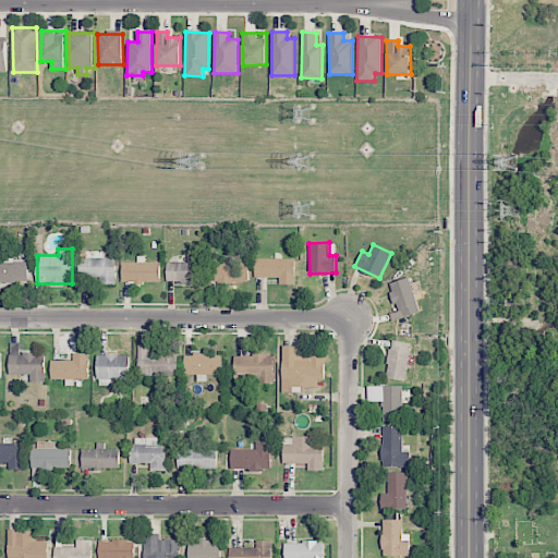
[(0,280),(27,281),(28,262),(13,262),(14,253),(0,252),(0,280)]
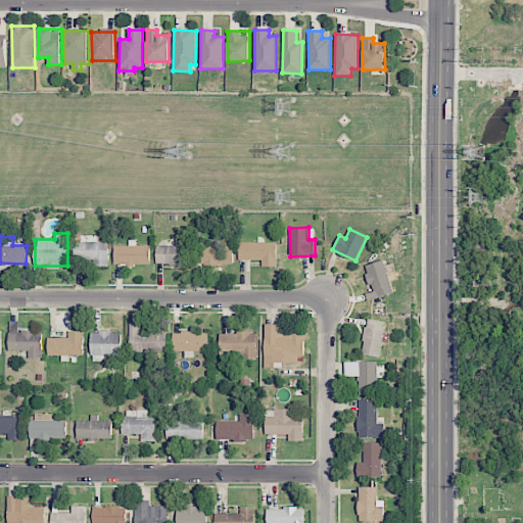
[(156,245),(155,265),(190,265),(190,239),(176,238),(176,245),(156,245)]
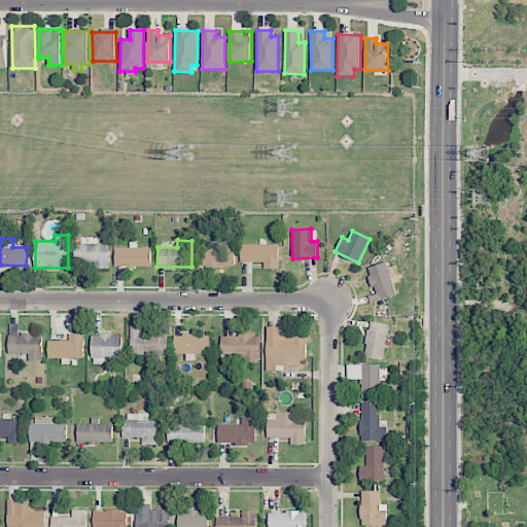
[(109,268),(109,243),(75,244),(75,261),(94,261),(94,269),(109,268)]
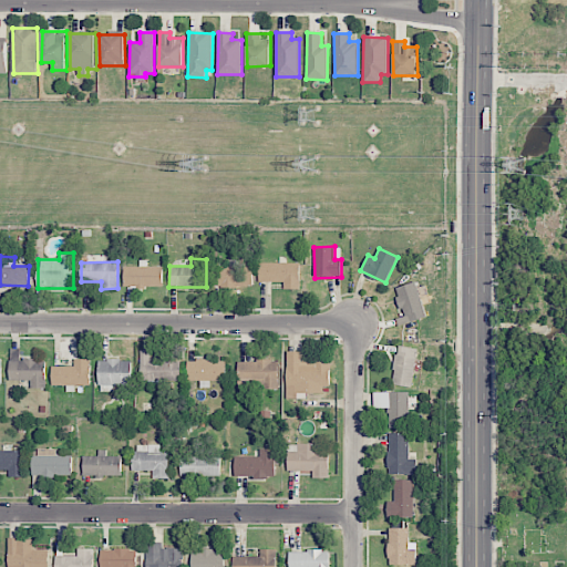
[(258,281),(285,281),(285,289),(300,289),(300,263),(259,263),(258,281)]
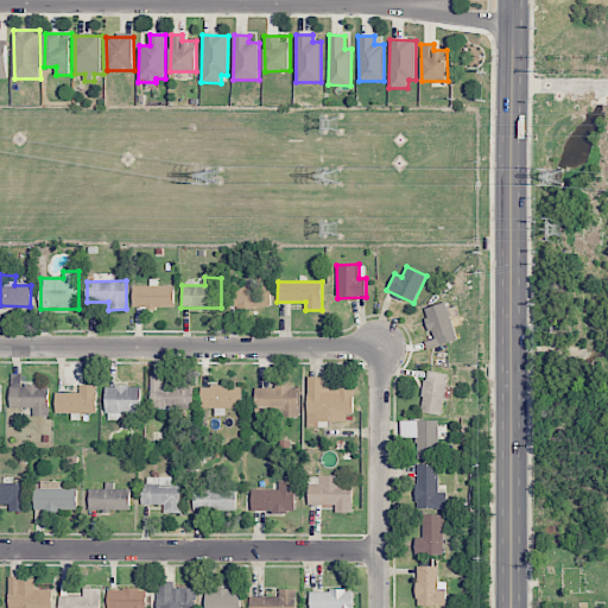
[(132,286),(133,308),(175,306),(175,285),(132,286)]
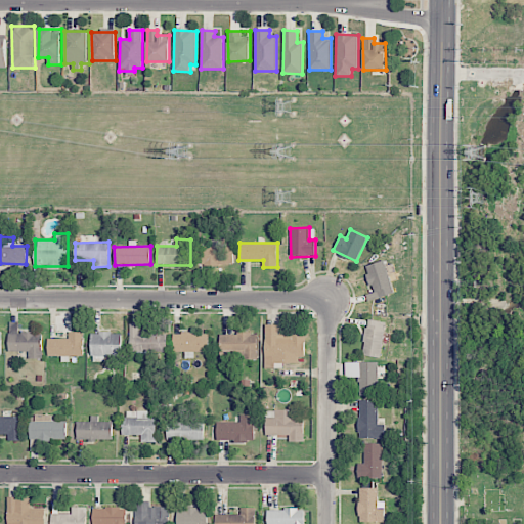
[(197,246),(197,264),(234,265),(234,247),(197,246)]
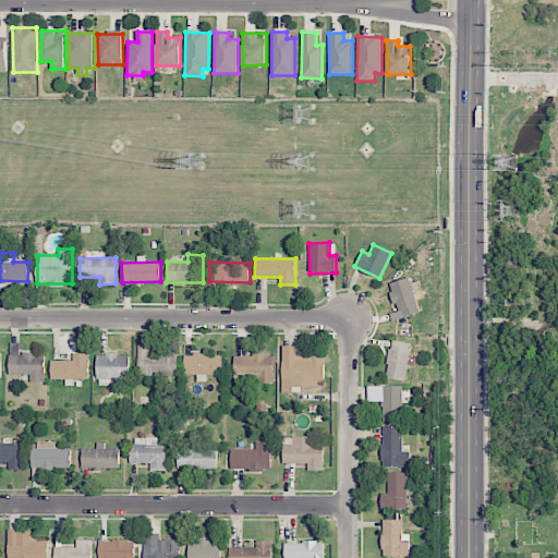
[(389,283),(401,318),(421,312),(409,277),(389,283)]
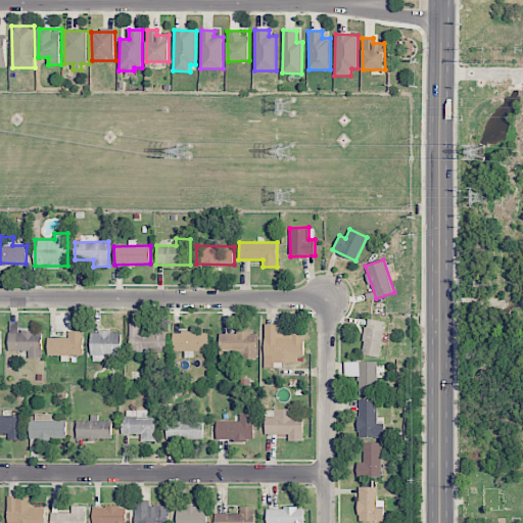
[(363,354),(381,357),(384,321),(366,319),(363,354)]
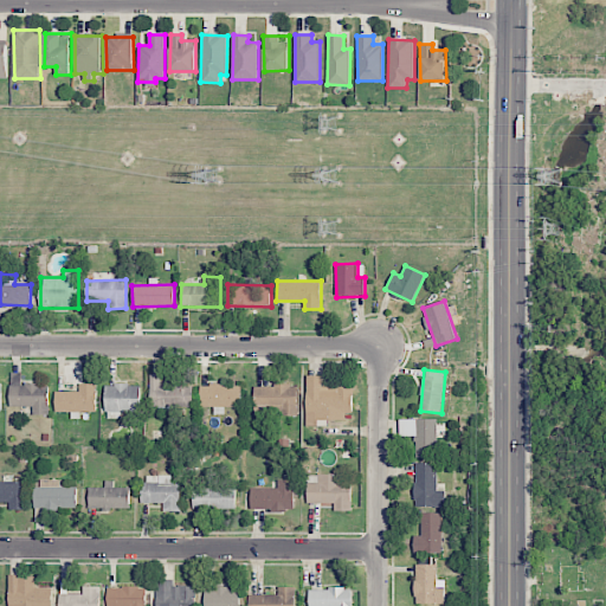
[(49,414),(49,384),(21,385),(20,372),(10,372),(11,407),(33,406),(33,414),(49,414)]
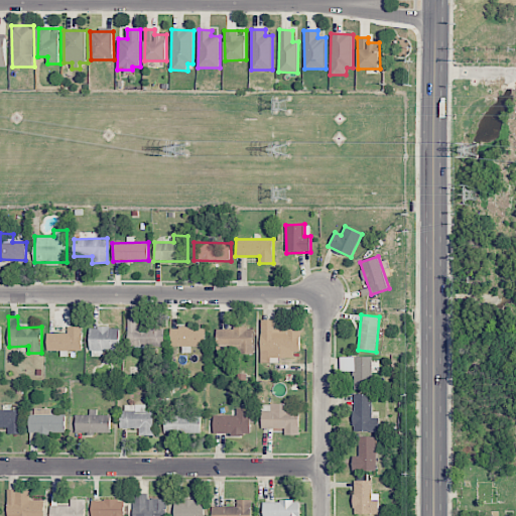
[(165,346),(164,328),(137,329),(136,317),(127,318),(128,352),(138,351),(138,347),(165,346)]
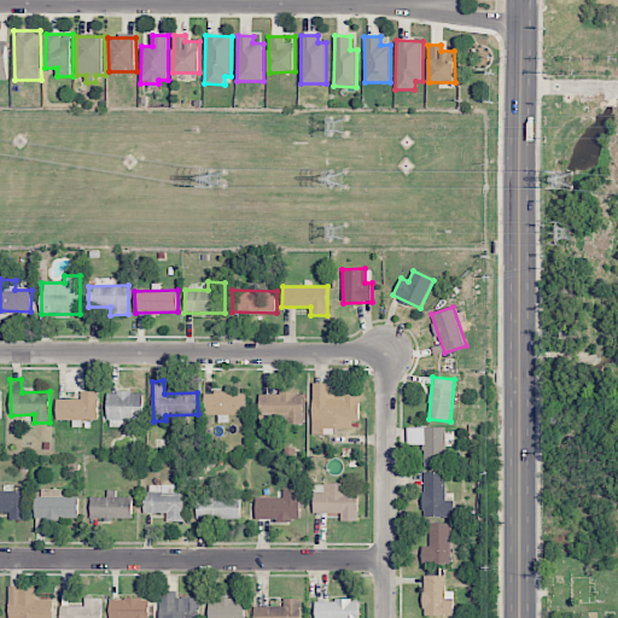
[(330,392),(330,383),(312,383),(312,435),(333,435),(333,429),(359,429),(359,391),(330,392)]
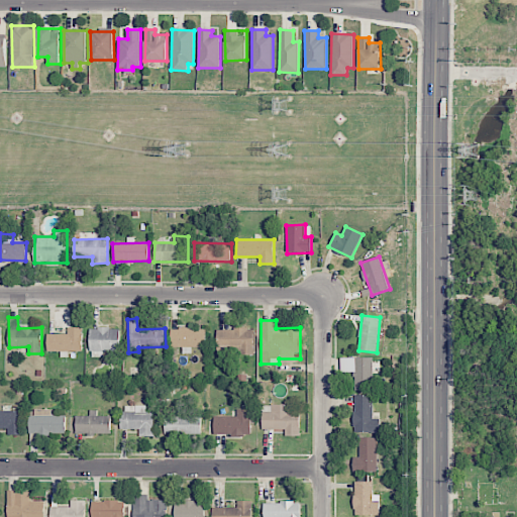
[(46,333),(46,350),(83,351),(83,327),(68,327),(68,334),(46,333)]
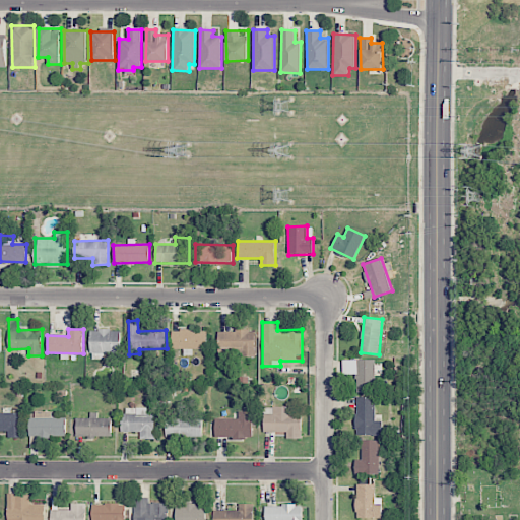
[(120,329),(90,330),(90,360),(105,359),(105,353),(121,352),(120,329)]
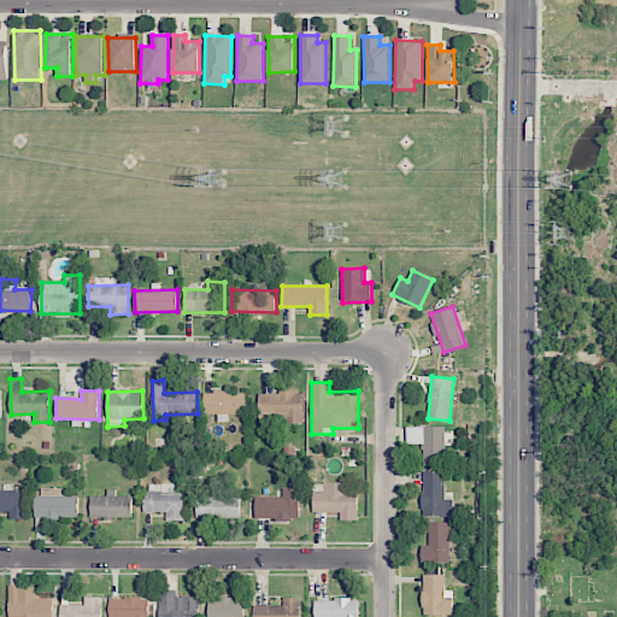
[(246,413),(246,392),(204,392),(204,413),(246,413)]
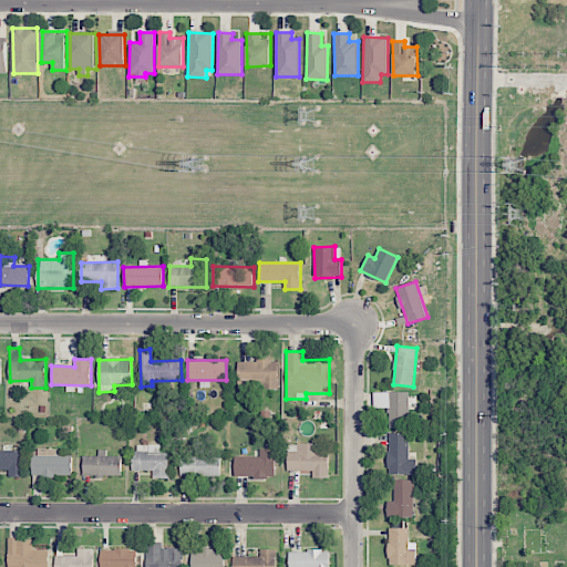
[(237,361),(238,385),(258,385),(258,389),(279,389),(278,360),(237,361)]
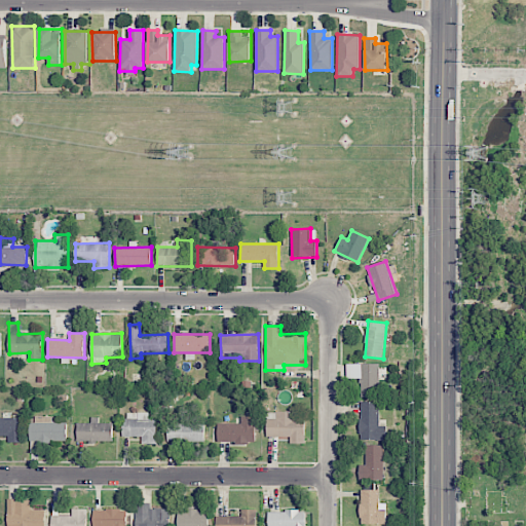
[(379,363),(346,364),(346,379),(361,378),(361,397),(380,397),(379,363)]
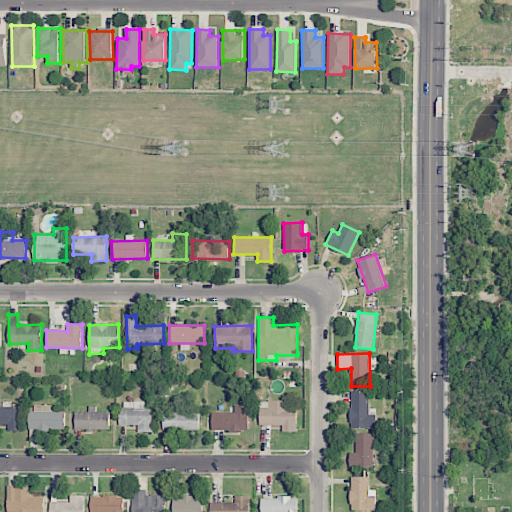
[(350,428),(376,428),(376,414),(369,414),(369,391),(351,391),(350,428)]
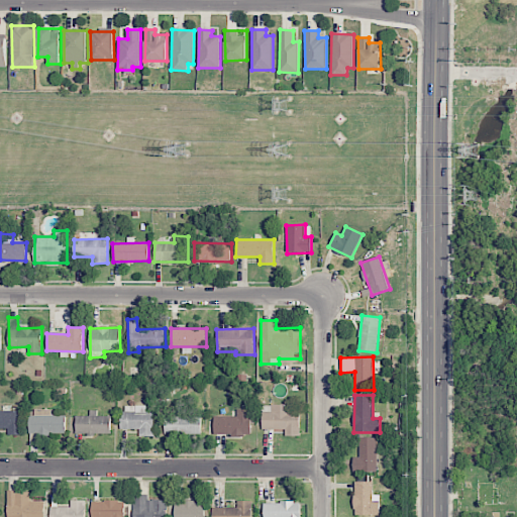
[(285,429),(285,436),(300,435),(300,412),(292,412),(292,404),(262,405),(262,429),(285,429)]
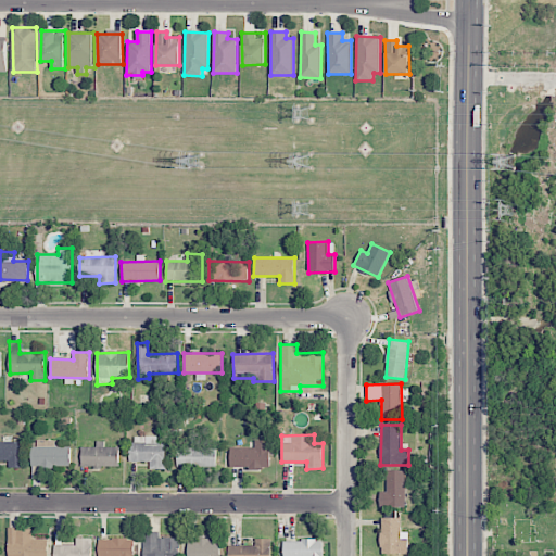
[(150,462),(150,468),(165,468),(166,444),(158,444),(158,437),(130,436),(130,462),(150,462)]
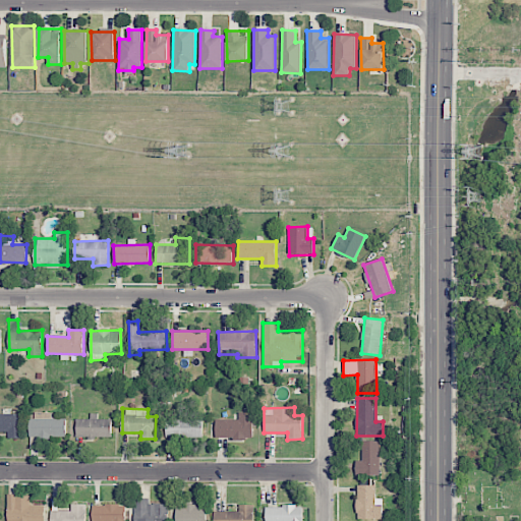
[(66,418),(51,418),(51,413),(31,412),(31,438),(66,438),(66,418)]
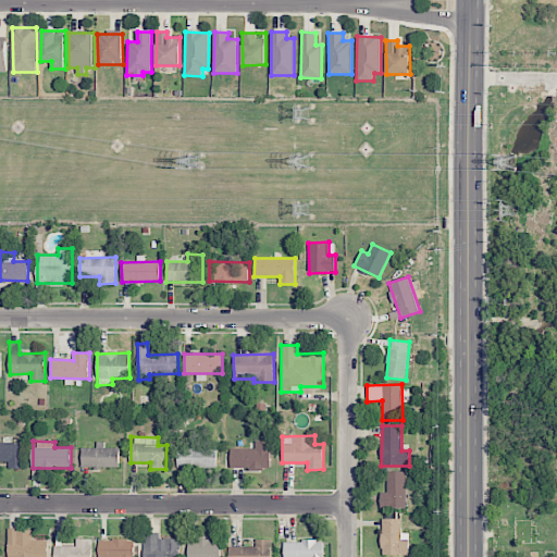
[(271,442),(255,441),(255,449),(231,448),(230,468),(270,469),(271,442)]
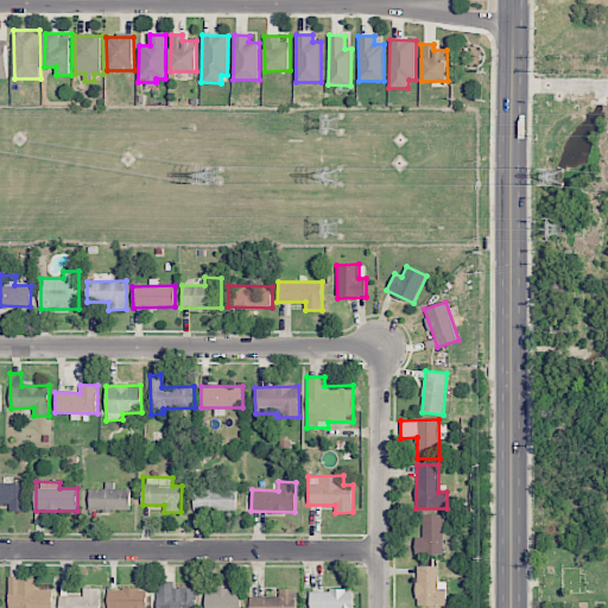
[(23,482),(0,482),(0,504),(10,504),(10,512),(24,511),(23,482)]
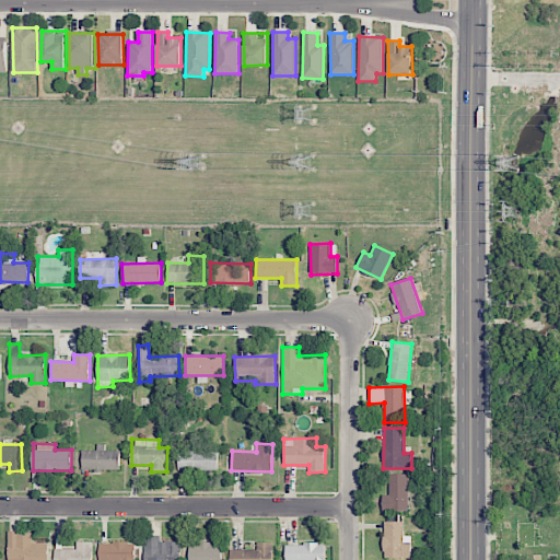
[(81,469),(119,470),(120,451),(105,450),(105,444),(96,444),(96,450),(82,450),(81,469)]
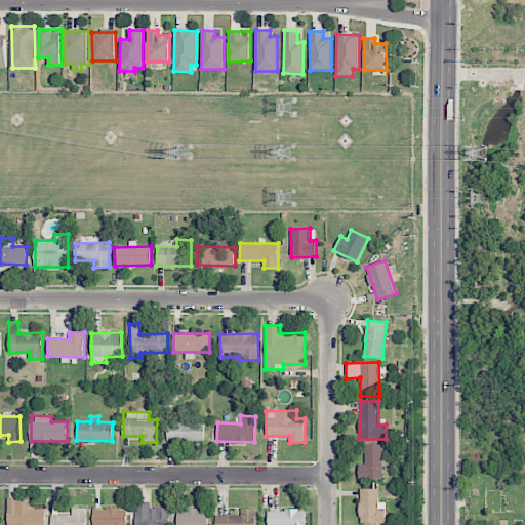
[(167,441),(204,440),(204,422),(188,422),(188,416),(182,416),(182,421),(166,421),(167,441)]
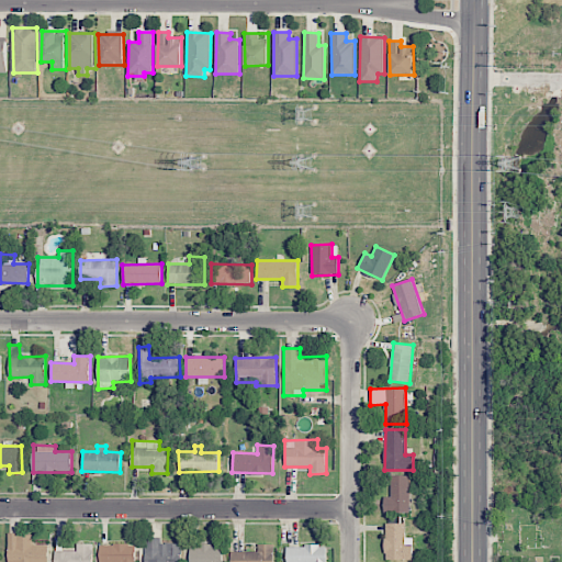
[(409,475),(391,475),(391,497),(384,497),(384,513),(409,512),(409,475)]
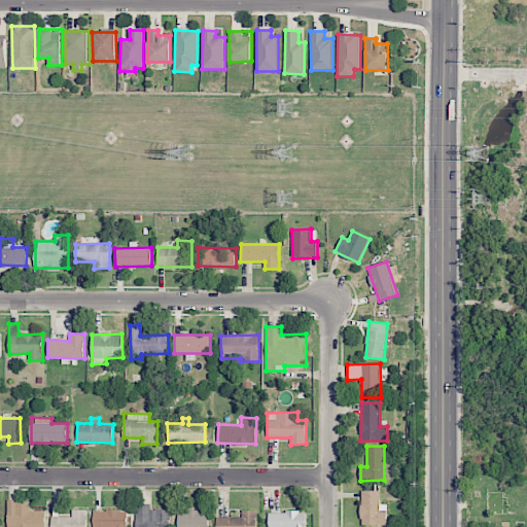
[(387,504),(381,504),(381,491),(361,491),(360,525),(387,525),(387,504)]
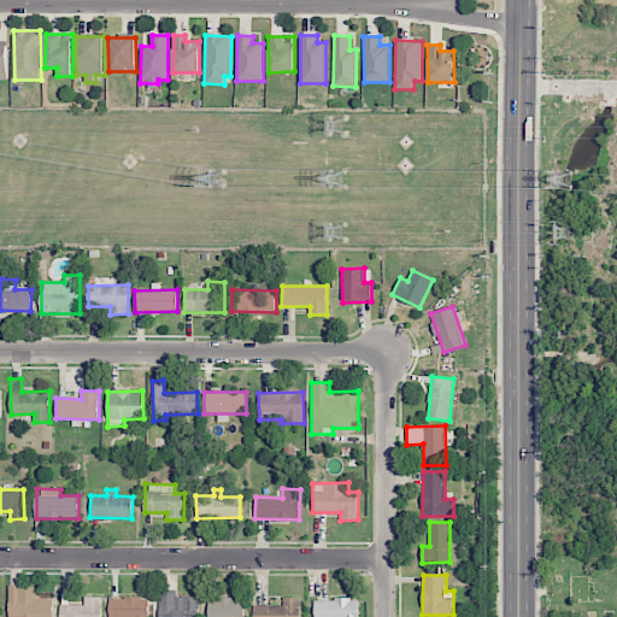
[(52,616),(53,599),(35,598),(36,586),(10,586),(9,616),(52,616)]
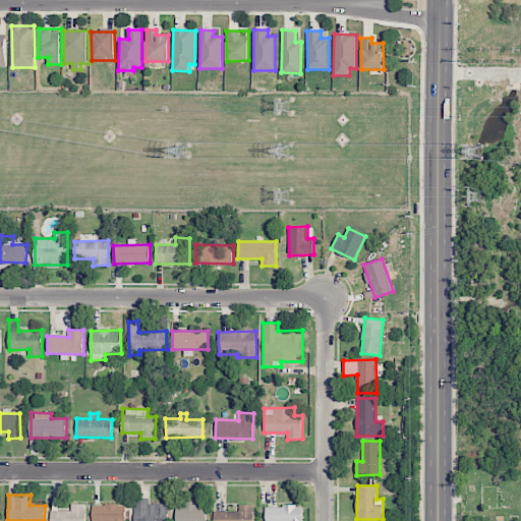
[(133,520),(168,520),(169,505),(150,504),(150,499),(134,498),(133,520)]
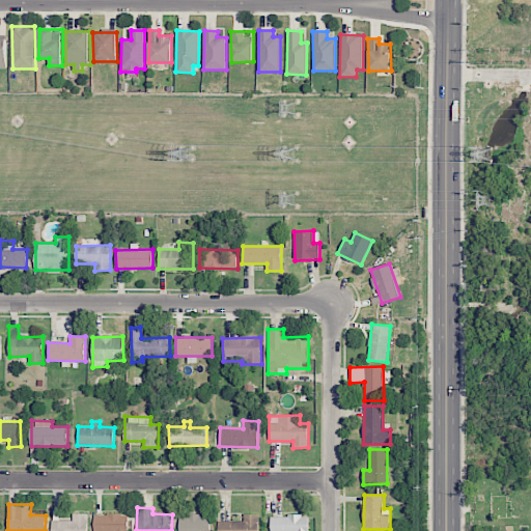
[(87,530),(87,513),(73,514),(73,521),(51,521),(51,530),(87,530)]
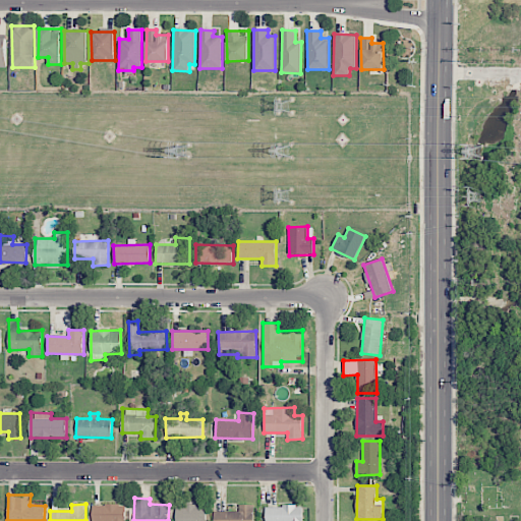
[(125,520),(125,505),(92,505),(92,520),(125,520)]
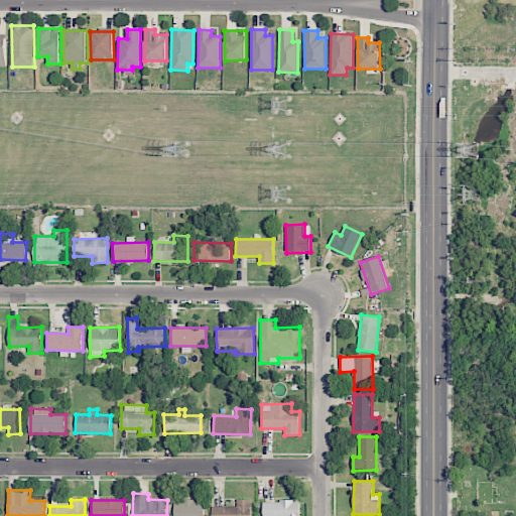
[(251,515),(252,500),(237,500),(237,506),(212,506),(211,515),(251,515)]
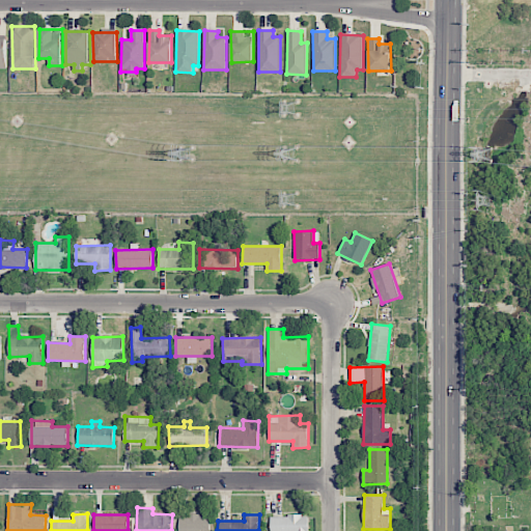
[(178,530),(210,530),(211,515),(179,515),(178,530)]
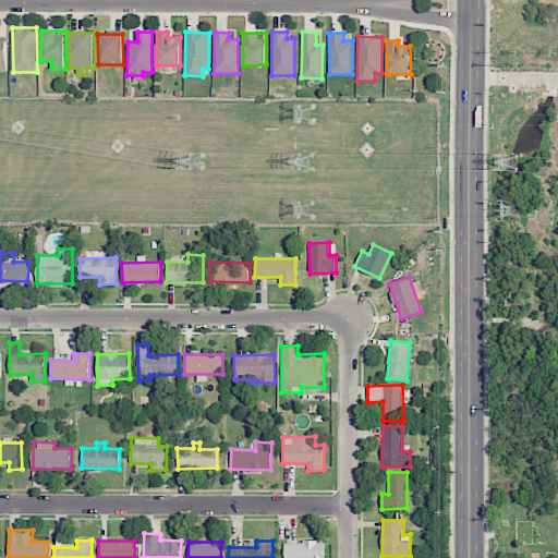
[(286,542),(284,557),(324,557),(325,542),(286,542)]
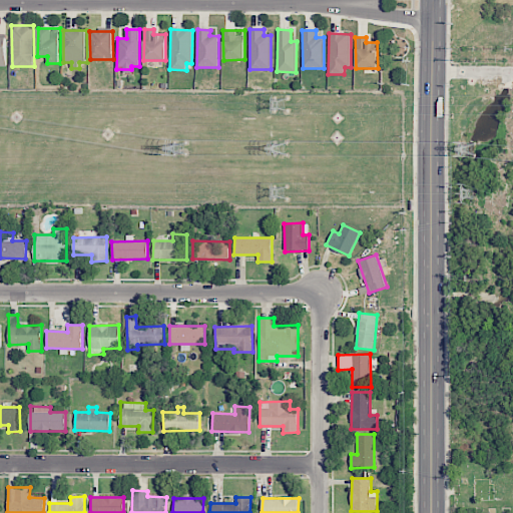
All buildings are outlined.
